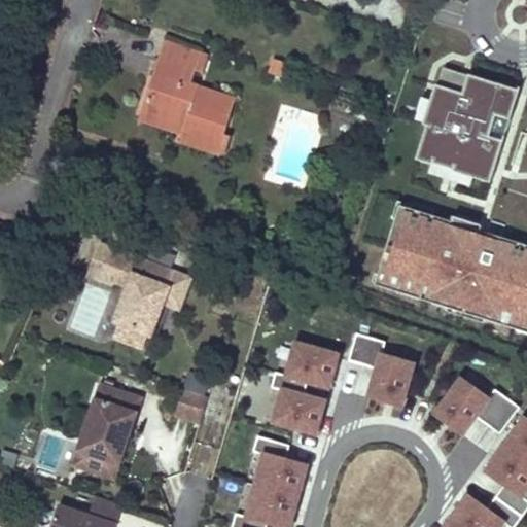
[(159,57),(195,70),(201,54),(164,41),(159,57)]
